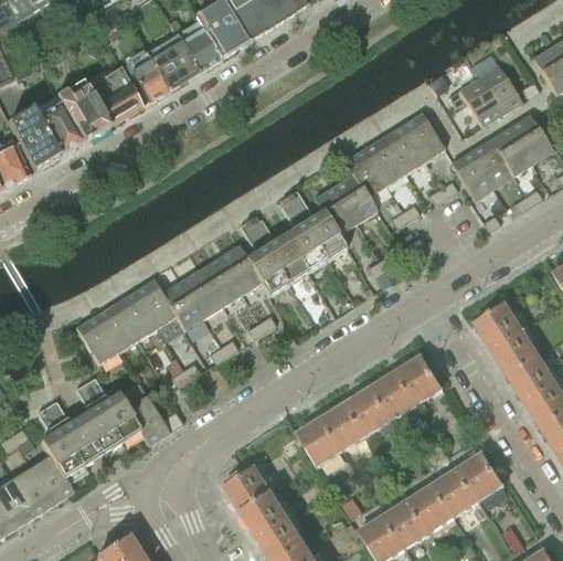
[(0,0),(0,35),(59,0),(0,0)]
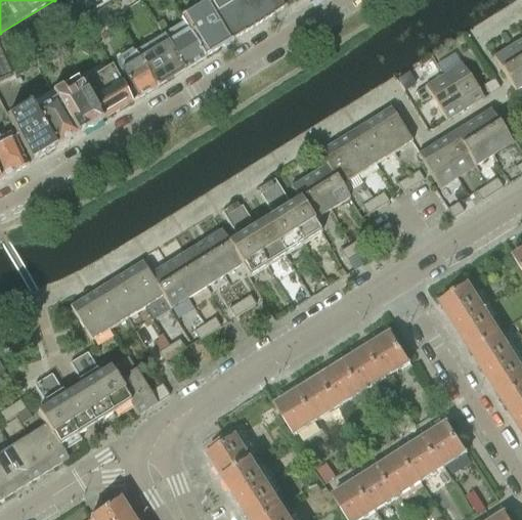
[(210,0),(211,1),(233,37),(285,4),(283,0),(210,0)]
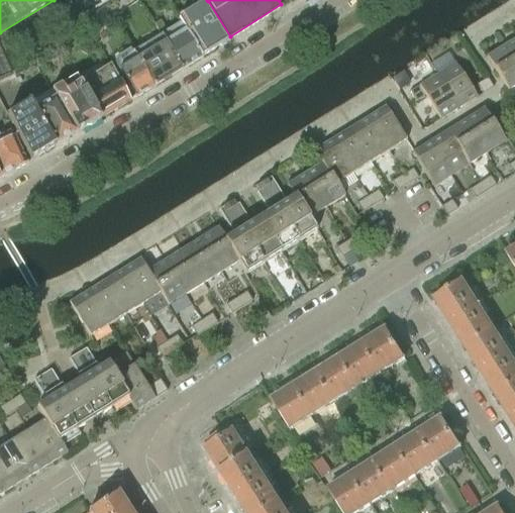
[(181,17),(186,27),(187,26),(203,53),(230,36),(208,1),(181,17)]
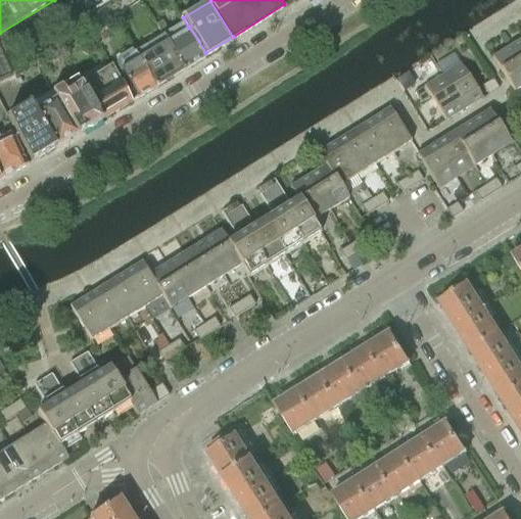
[(205,53),(189,27),(188,28),(176,35),(171,26),(170,27),(164,19),(158,22),(185,66),(205,53)]
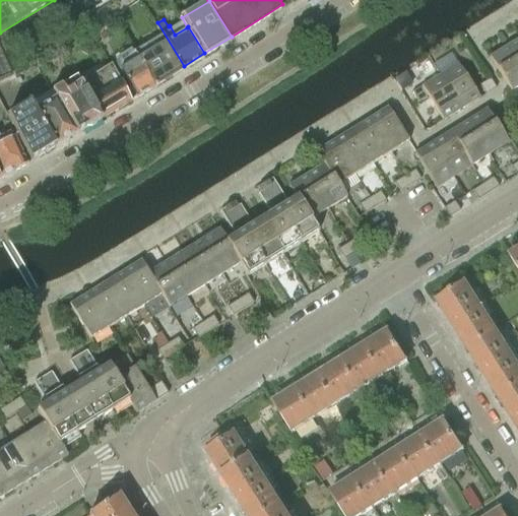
[(184,66),(157,22),(154,23),(159,33),(134,49),(155,83),(184,66)]
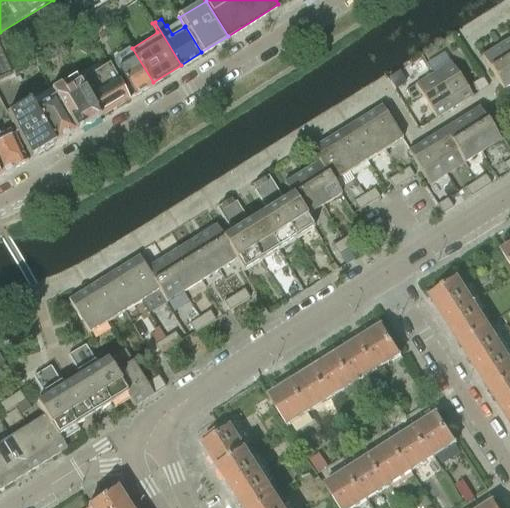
[(0,77),(15,71),(7,51),(0,35),(0,77)]
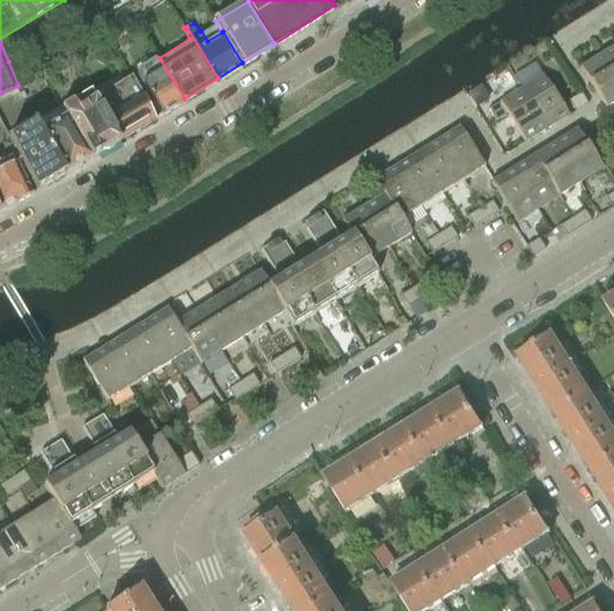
[(613,42),(602,51),(613,70),(613,42)]
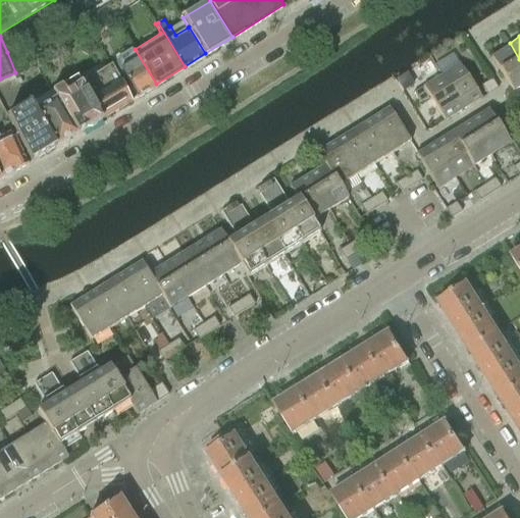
[(513,88),(519,84),(519,59),(510,43),(491,54),(513,88)]
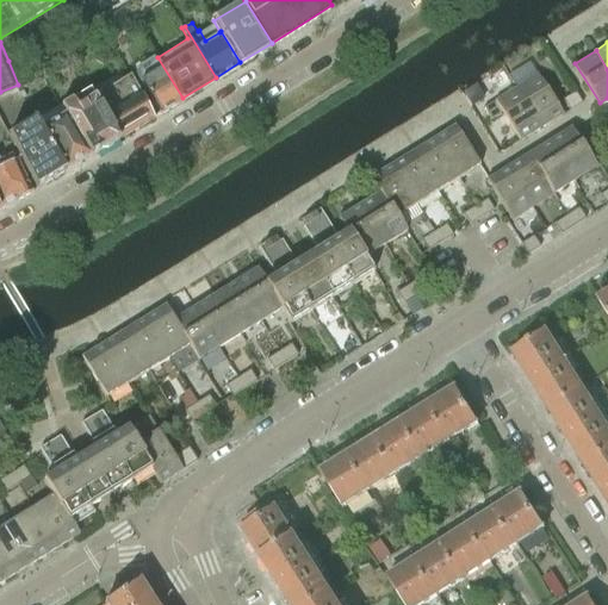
[(182,98),(157,57),(137,69),(162,110),(182,98)]
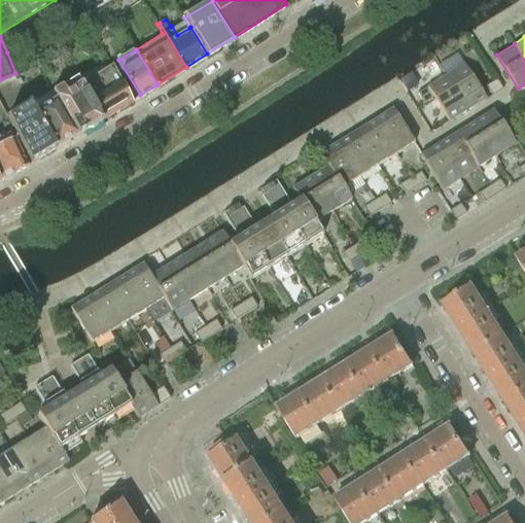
[(465,61),(447,72),(468,106),(487,95),(465,61)]
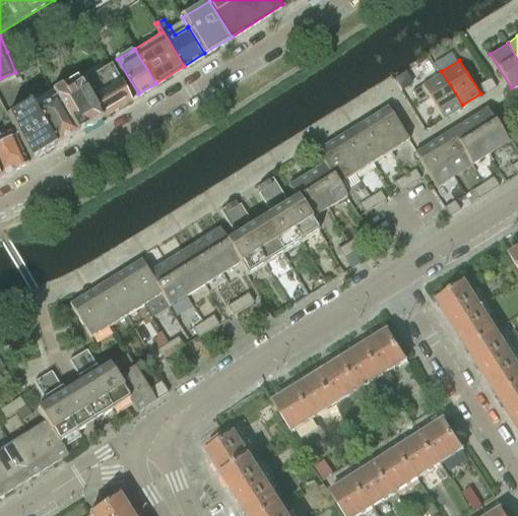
[(112,62),(81,80),(101,116),(133,98),(112,62)]
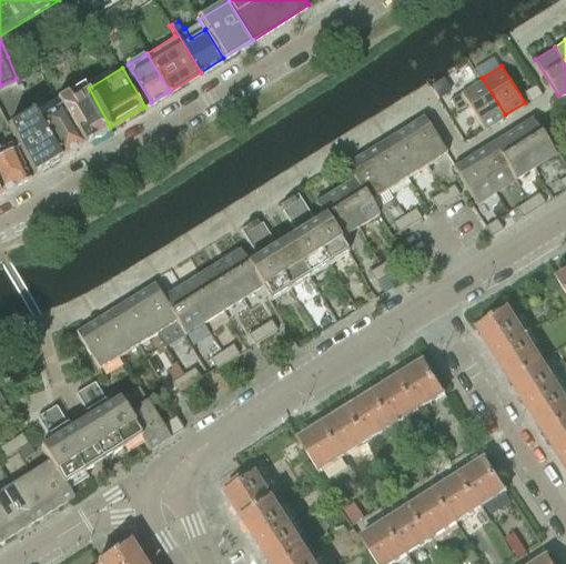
[(482,78),(462,90),(452,97),(458,108),(468,102),(484,128),(505,114),(482,78)]
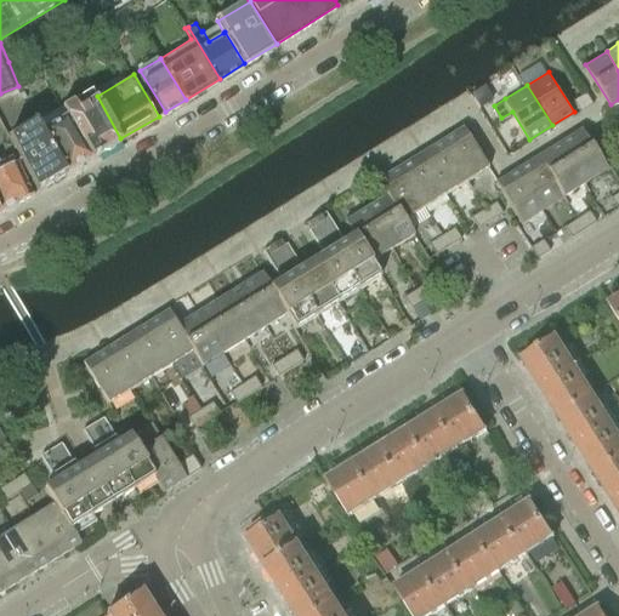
[(120,138),(97,96),(91,86),(61,103),(66,113),(91,157),(120,138)]
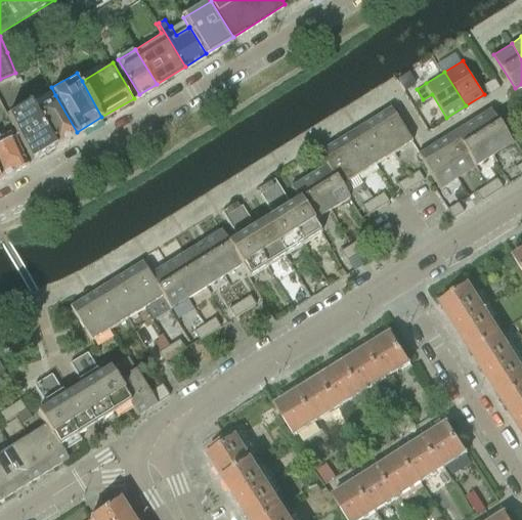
[(494,75),(484,81),(490,91),(501,84),(494,75)]
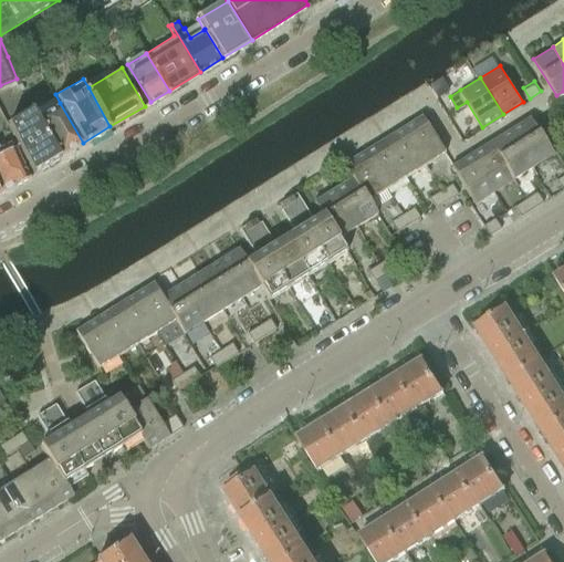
[(83,143),(60,103),(38,115),(60,156),(83,143)]
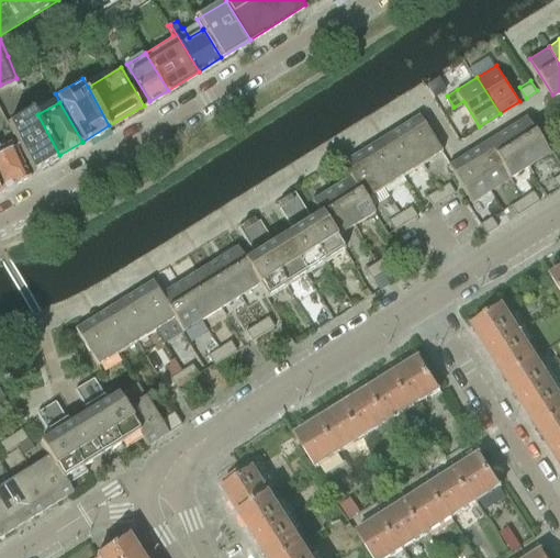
[(59,155),(37,114),(33,105),(6,121),(35,169),(59,155)]
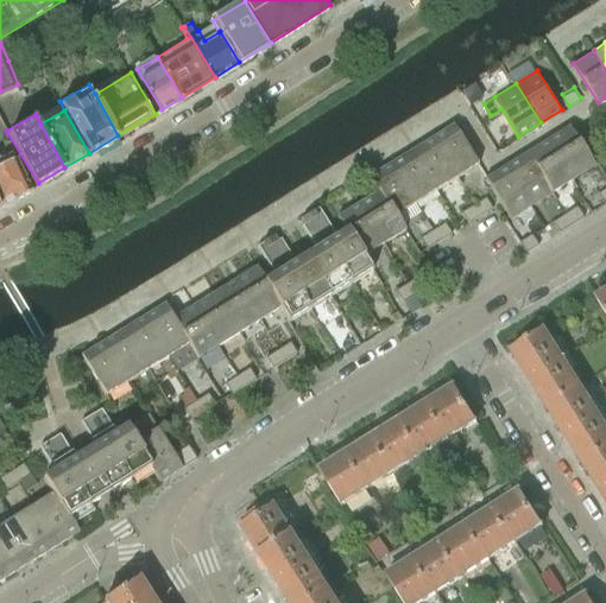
[(455,121),(434,134),(458,173),(479,160),(455,121)]
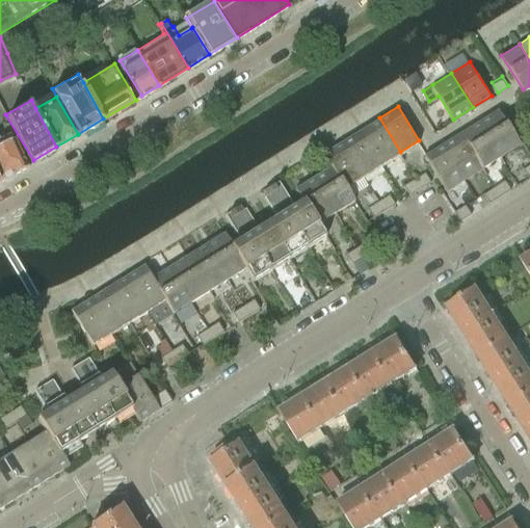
[(499,107),(480,119),(502,154),(520,142),(499,107)]
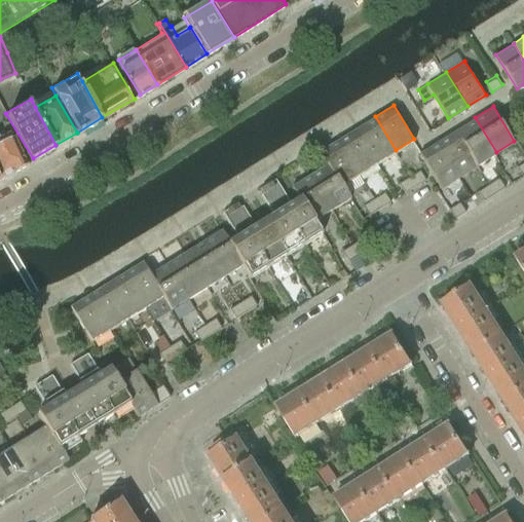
[(375,116),(356,127),(377,162),(396,150),(375,116)]
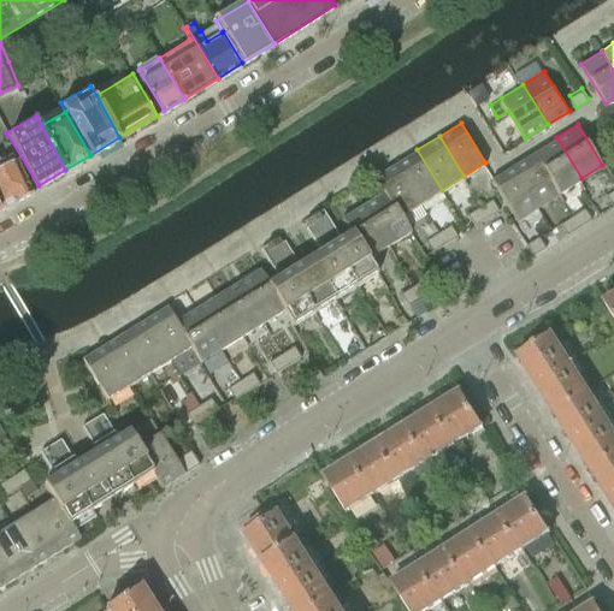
[(556,137),(535,152),(560,191),(582,178),(556,137)]
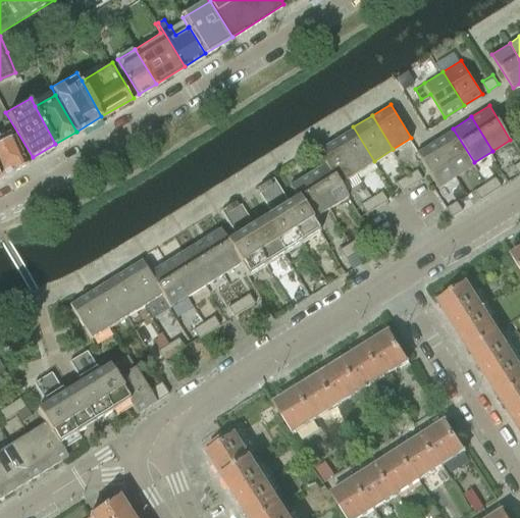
[(353,126),(336,138),(357,171),(374,161),(353,126)]
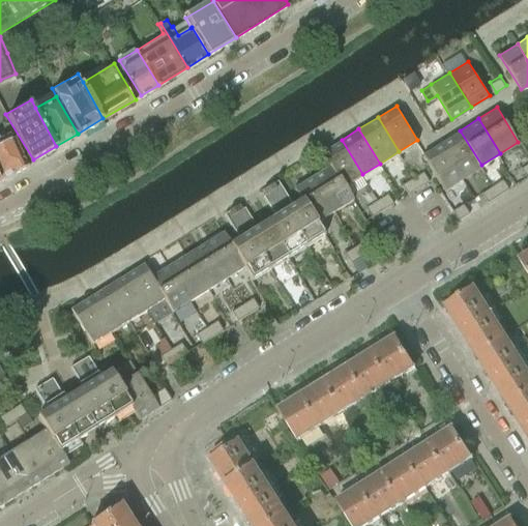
[(460,130),(441,142),(462,177),(481,165),(460,130)]
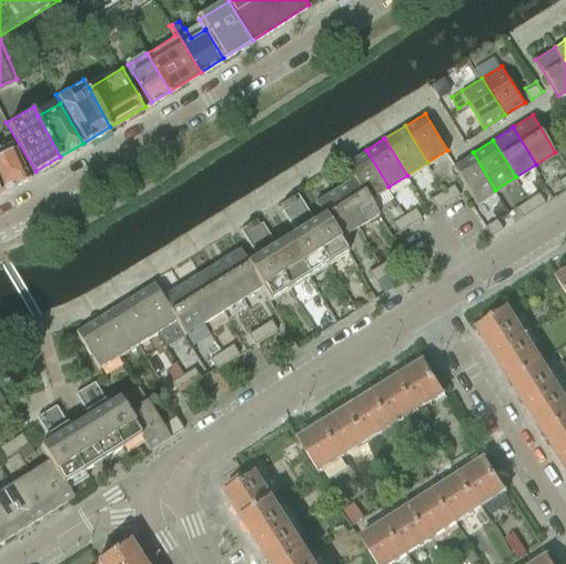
[(0,191),(31,174),(18,150),(10,142),(0,147),(0,191)]
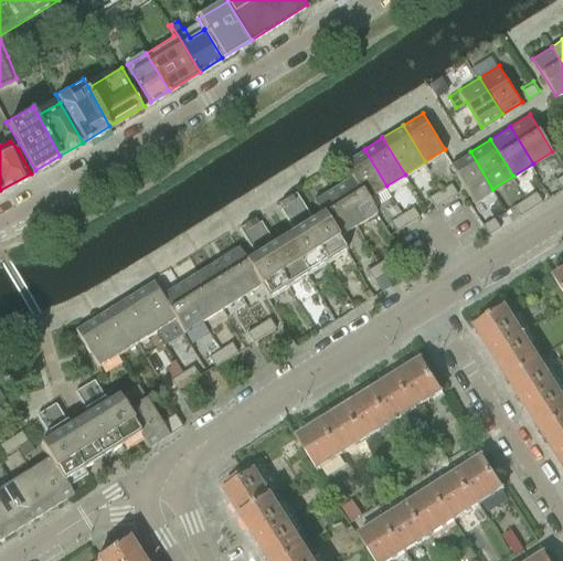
[(344,161),(352,175),(354,173),(369,197),(386,186),(364,149),(344,161)]
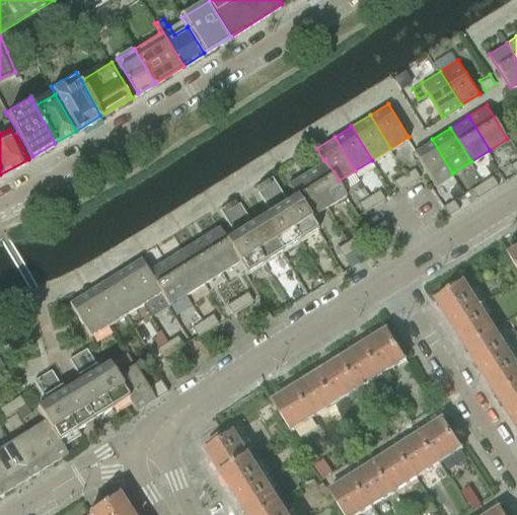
[(435,184),(452,173),(432,139),(415,150),(435,184)]
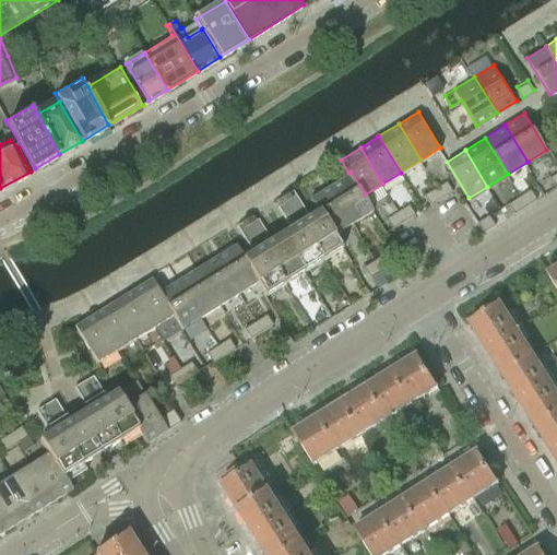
[(351,172),(348,173),(330,184),(353,221),(374,208),(365,195),(351,172)]
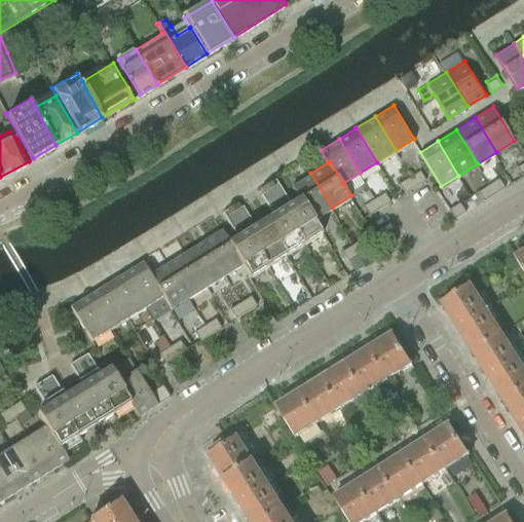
[(420,168),(411,174),(416,183),(426,177),(420,168)]
